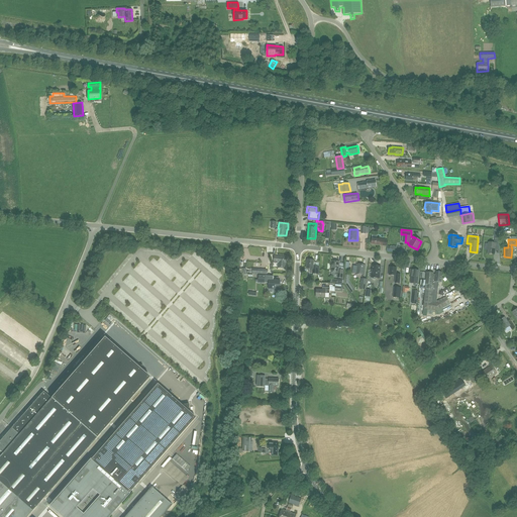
[(496,243),(489,242),(488,253),(495,253),(496,243)]
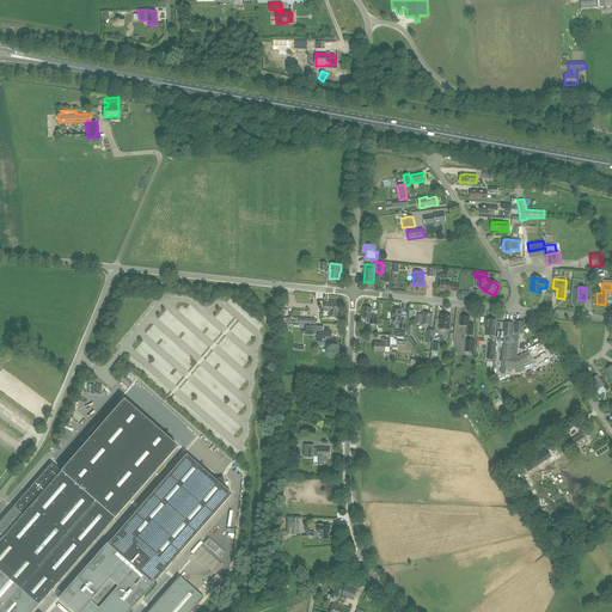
[(329,311),(329,317),(337,318),(338,311),(340,311),(340,305),(324,304),(324,311),(329,311)]
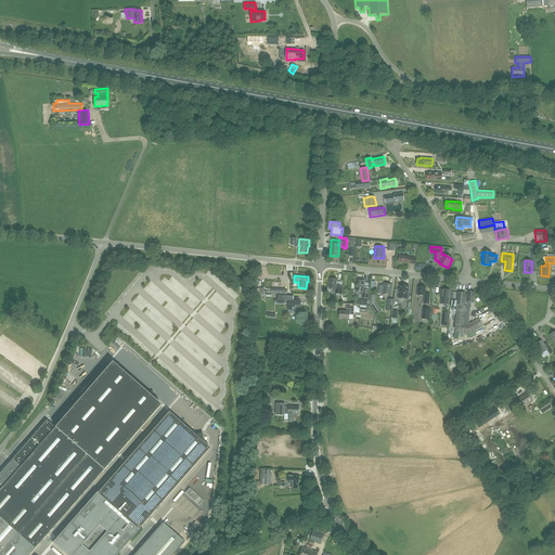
[(336,280),(330,279),(328,288),(332,288),(332,293),(335,294),(341,295),(343,286),(336,285),(336,280)]
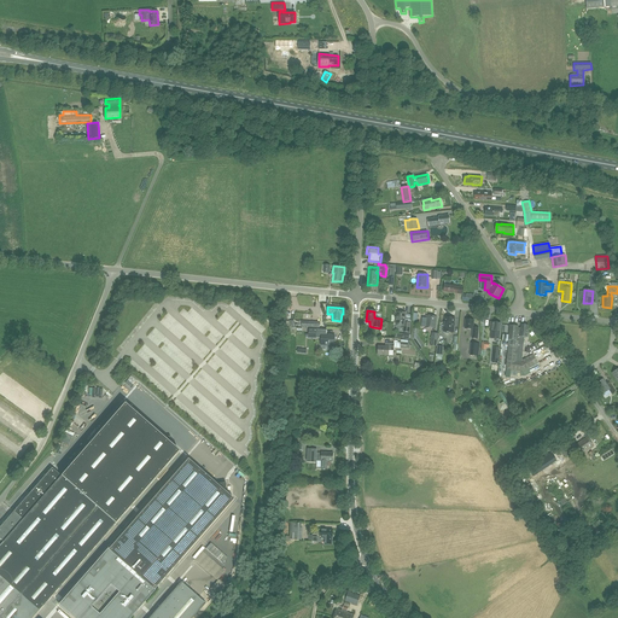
[(406,313),(397,313),(396,325),(396,327),(403,328),(403,332),(409,332),(410,322),(404,321),(406,313)]
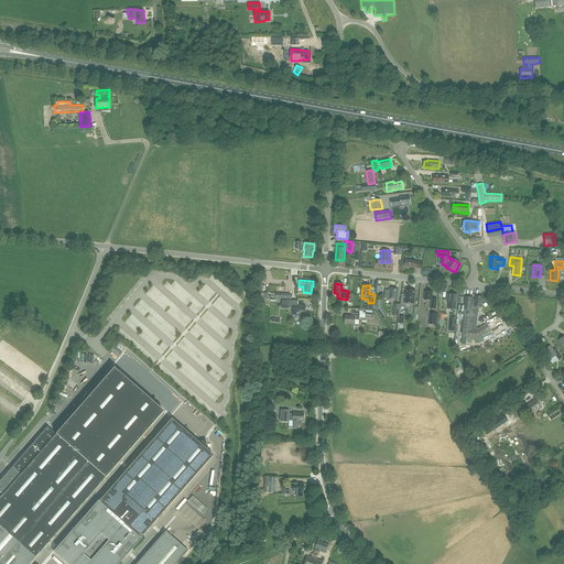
[(398,300),(399,289),(389,288),(389,290),(384,290),(384,299),(388,299),(388,300),(398,300)]
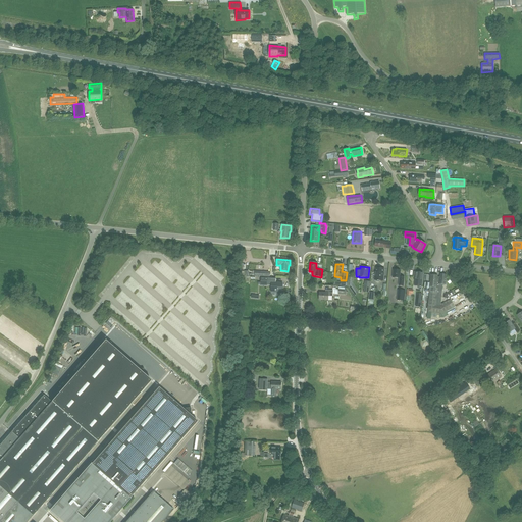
[(383,280),(383,275),(384,268),(375,268),(374,280),(375,280),(375,281),(379,281),(379,280),(383,280)]
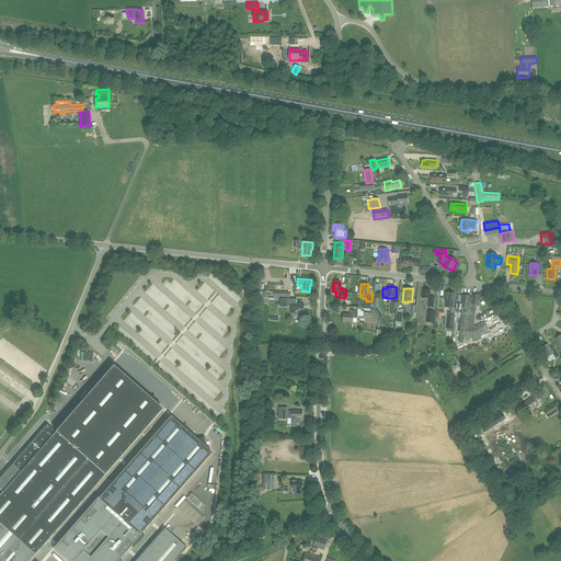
[(431,290),(430,290),(423,289),(422,298),(428,299),(427,307),(434,308),(435,297),(430,297),(431,290)]
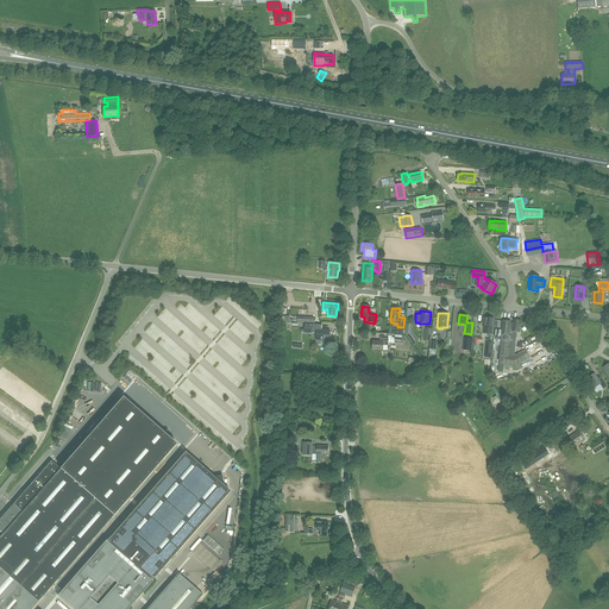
[(484,333),(488,333),(488,337),(491,338),(494,318),(483,316),(483,322),(485,322),(484,333)]
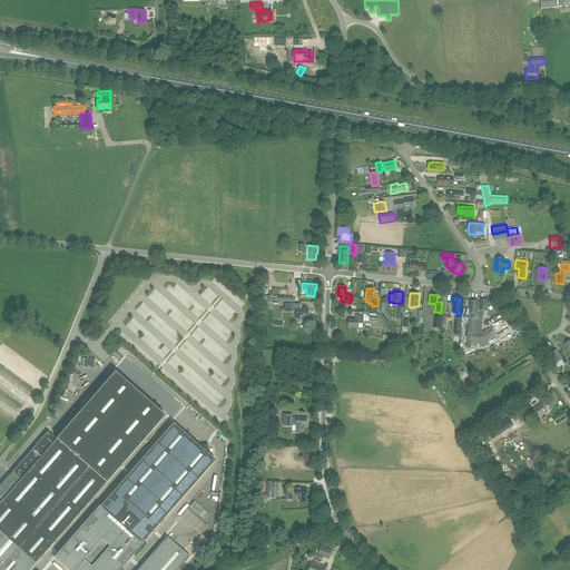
[(485,331),(481,333),(475,333),(478,315),(474,315),(477,301),(470,300),(469,313),(468,317),(470,317),(467,342),(482,343),(495,335),(491,327),(485,331)]
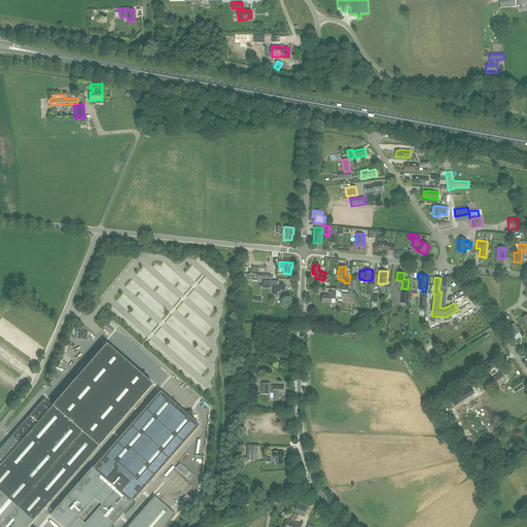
[(450,287),(451,281),(450,281),(450,278),(445,277),(444,281),(442,280),(442,278),(441,278),(438,291),(442,291),(440,308),(445,308),(447,287),(450,287)]
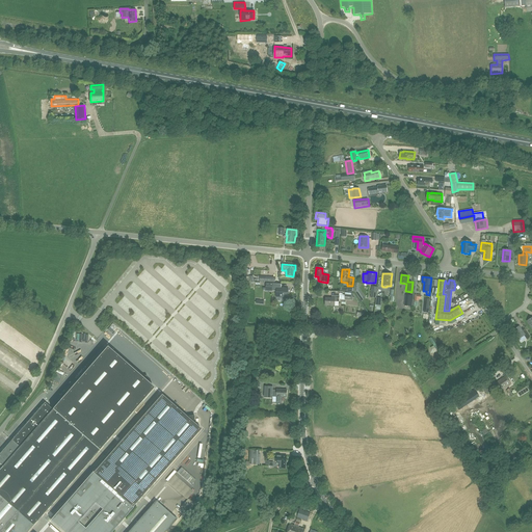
[(276,292),(276,297),(288,298),(288,289),(281,288),(281,284),(265,283),(265,291),(276,292)]
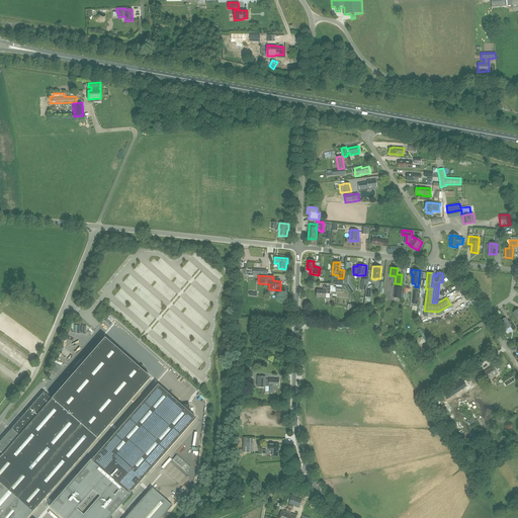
[(355,290),(349,281),(346,284),(352,293),(355,290)]
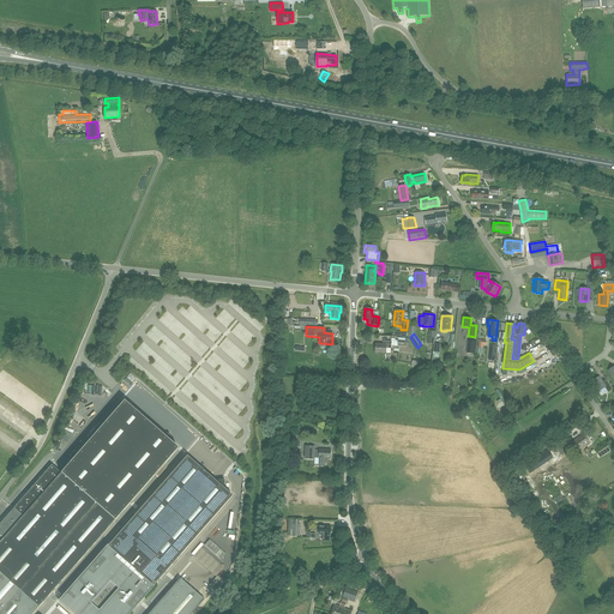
[(383,344),(375,344),(375,353),(386,353),(386,348),(391,348),(391,341),(383,341),(383,344)]
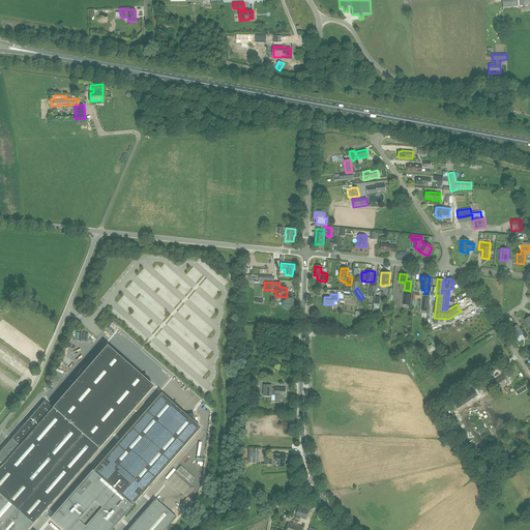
[(410,305),(411,295),(404,294),(403,304),(410,305)]
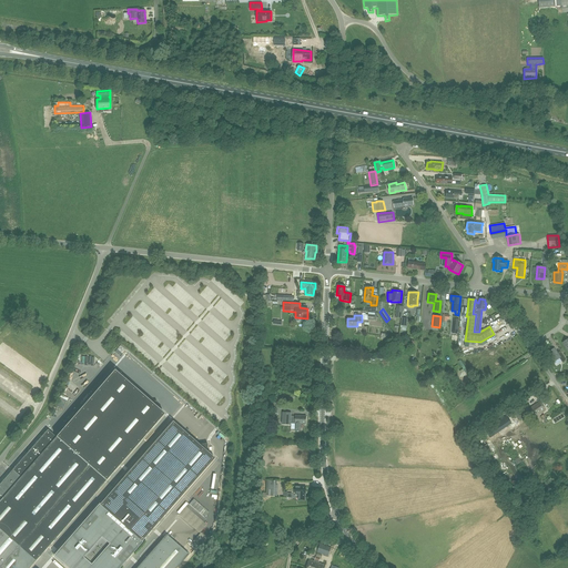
[(490,315),(485,320),(483,324),(487,325),(488,323),(494,321),(490,315)]
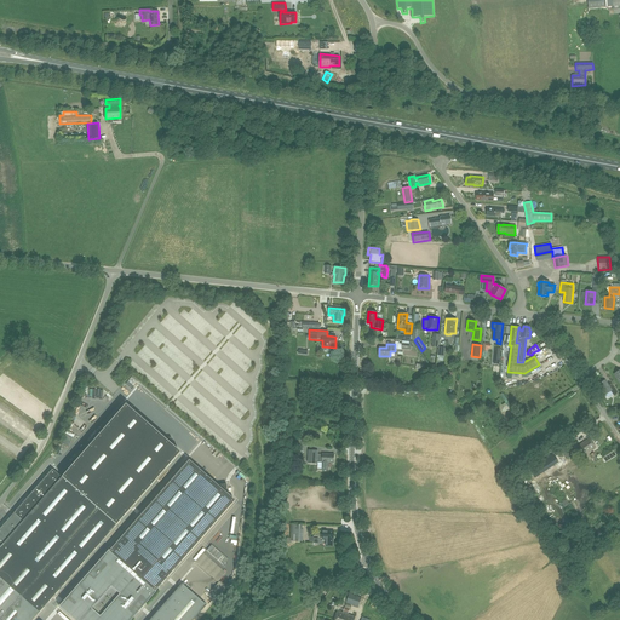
[(614,396),(618,392),(614,386),(610,388),(606,380),(598,385),(604,395),(612,391),(614,396)]
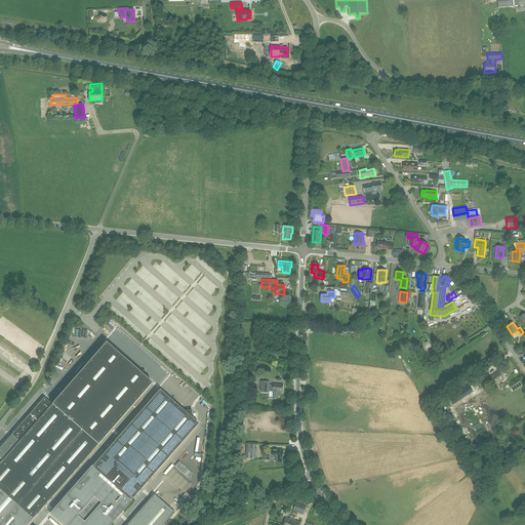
[(68,344),(66,342),(64,348),(72,351),(75,344),(69,340),(68,344)]
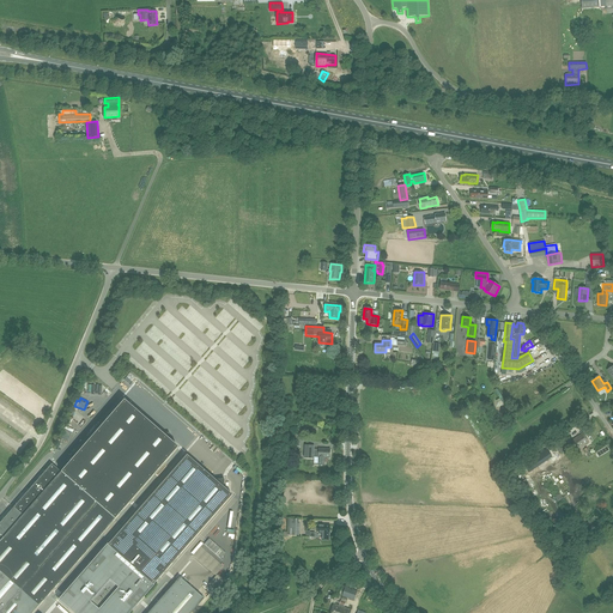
[(0,612),(31,612),(38,606),(55,584),(174,445),(123,401),(60,473),(50,463),(0,522),(0,612)]
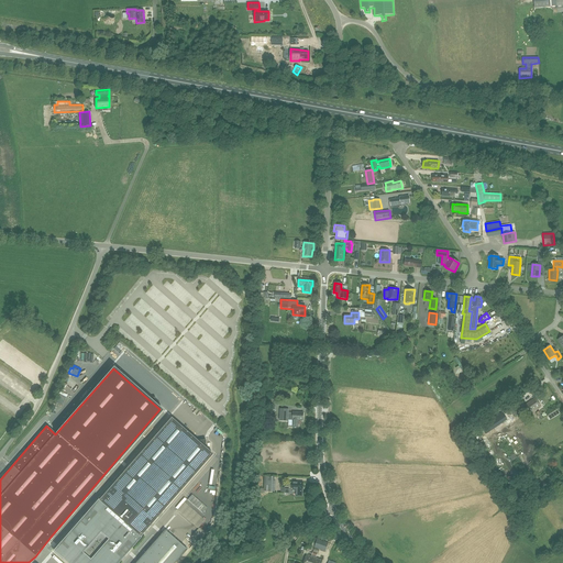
[(536,398),(525,406),(530,415),(541,407),(536,398)]
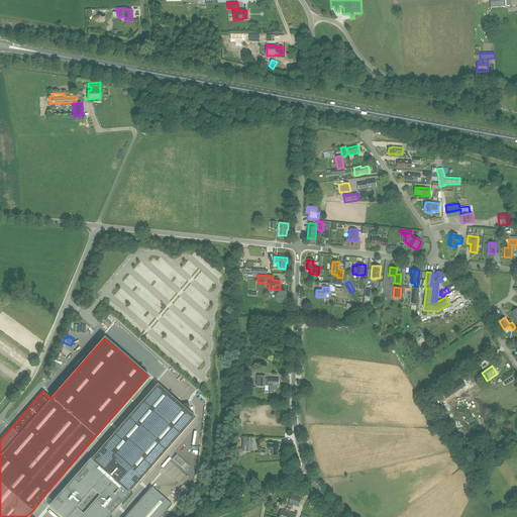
[(473,383),(478,380),(473,373),(468,376),(473,383)]
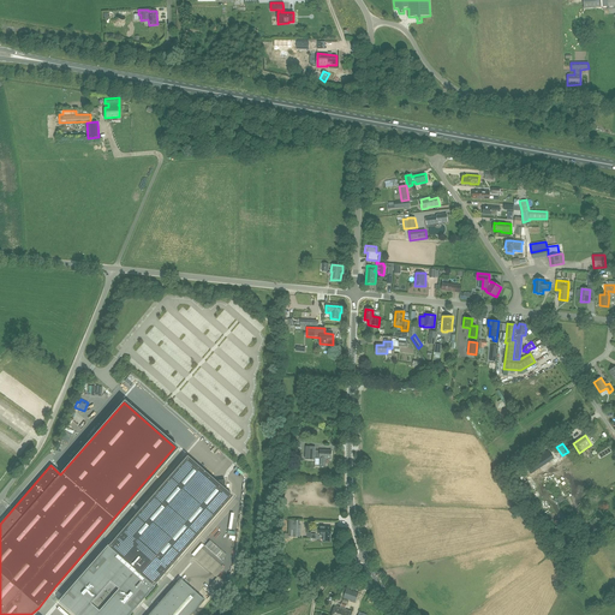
[(315,447),(308,447),(306,460),(314,460),(314,459),(320,459),(320,466),(326,466),(326,459),(330,459),(332,451),(320,451),(315,451),(315,447)]
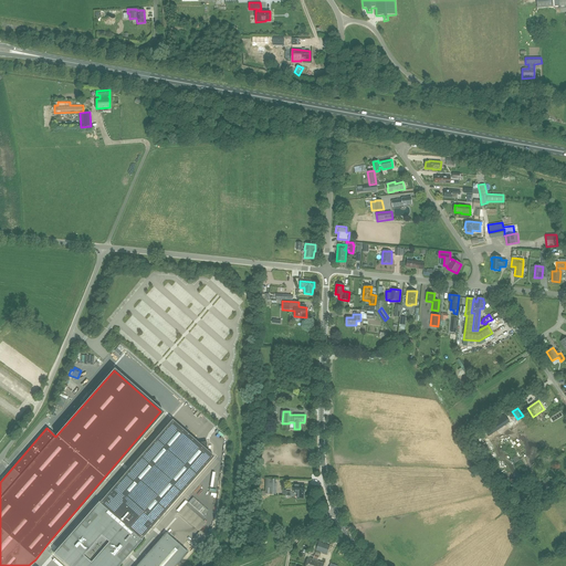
[(504,415),(483,429),(489,436),(510,422),(504,415)]
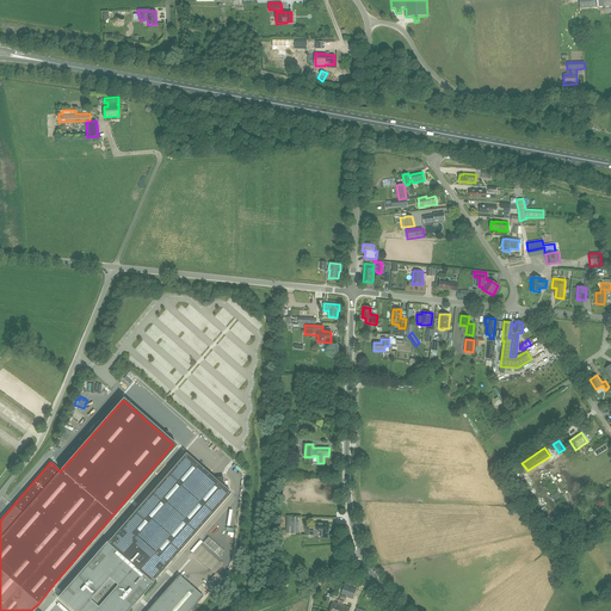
[(106,543),(59,598),(73,610),(127,610),(152,584),(230,493),(223,486),(223,477),(214,479),(185,454),(106,543)]
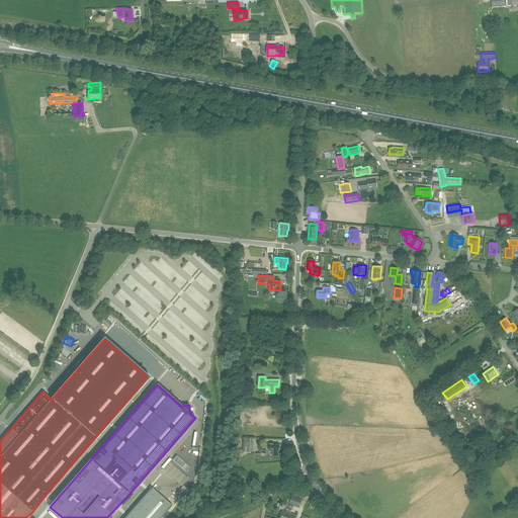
[(243,449),(243,452),(253,452),(253,442),(253,439),(243,438),(243,449)]
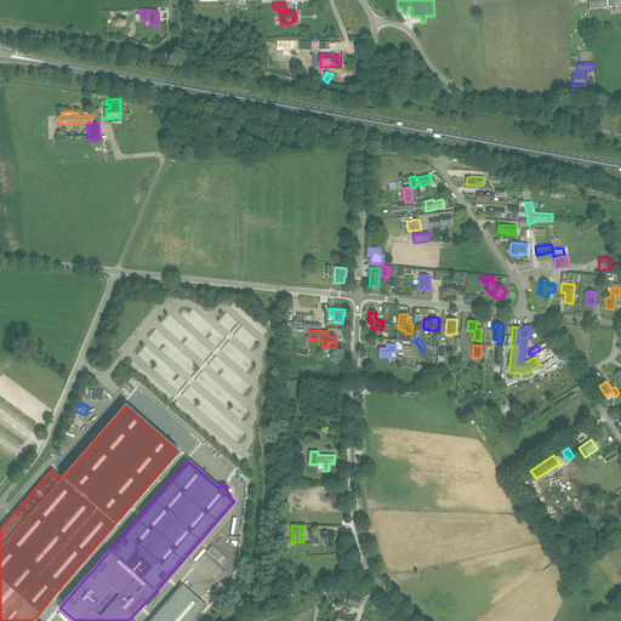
[(335,533),(323,531),(323,540),(326,540),(326,546),(334,547),(334,541),(335,533)]
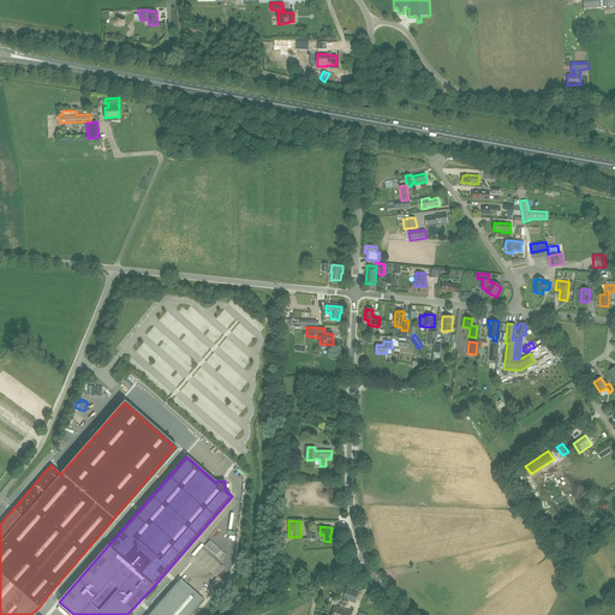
[(201,548),(193,557),(215,577),(222,568),(201,548)]
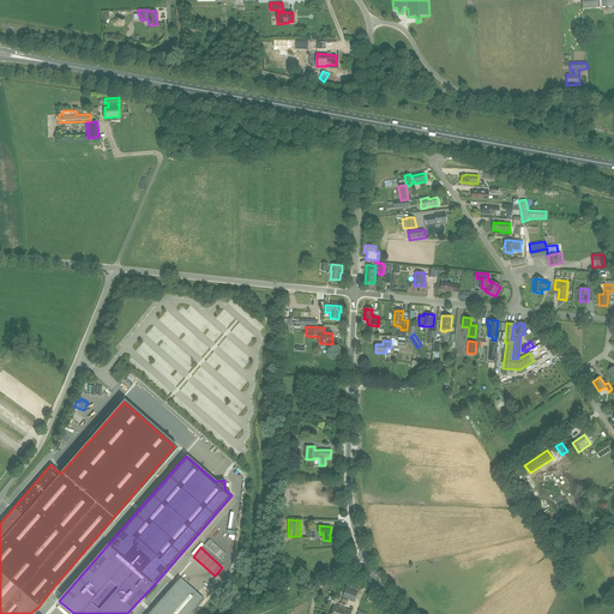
[(218,572),(211,581),(218,587),(226,579),(218,572)]
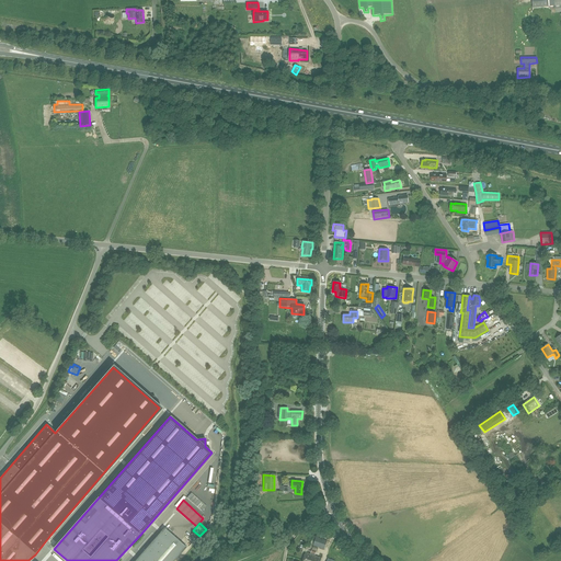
[(173,560),(186,548),(164,528),(135,560),(173,560)]
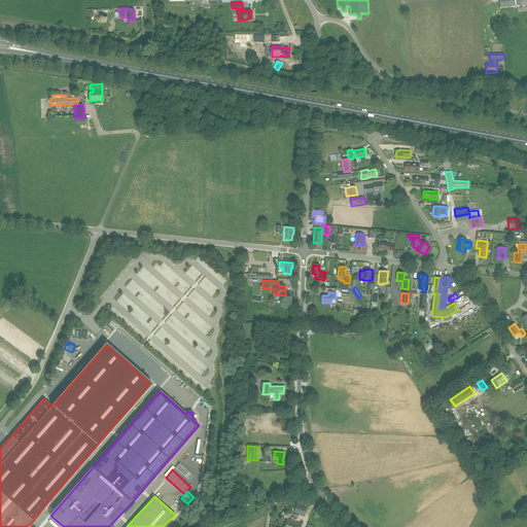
[(305,516),(308,507),(296,504),(294,513),(305,516)]
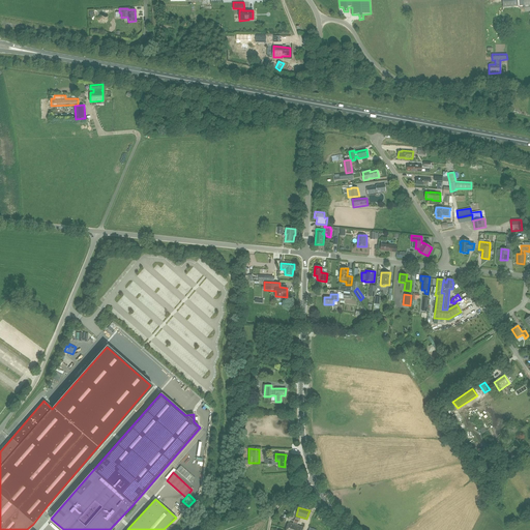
[(295,520),(293,524),(289,522),(287,528),(292,529),(302,529),(303,527),(297,525),(299,521),(295,520)]
